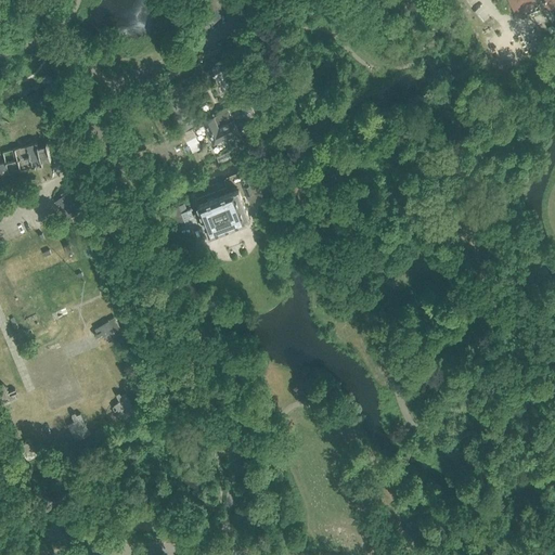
[(214,116),(224,138),(239,131),(234,120),(246,115),(244,110),(221,119),(219,114),(214,116)]
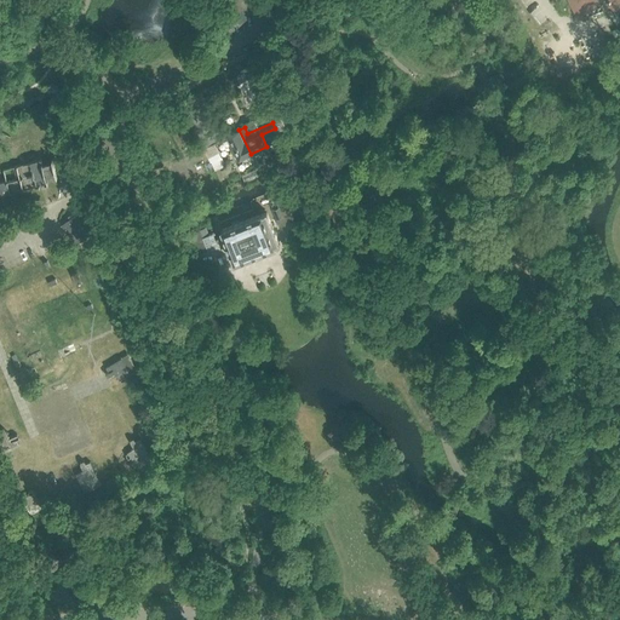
[(251,154),(239,130),(227,136),(239,160),(251,154)]
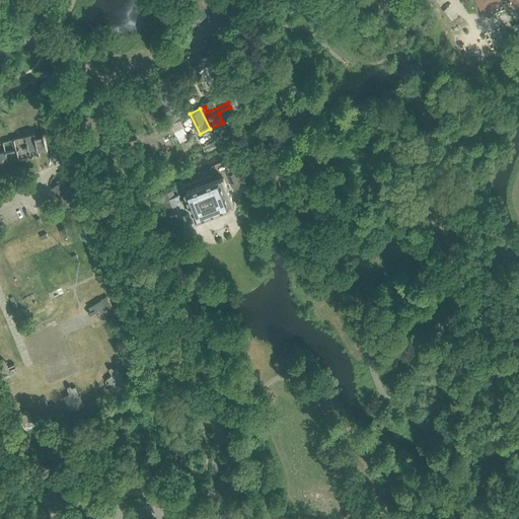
[(183,140),(190,138),(186,131),(183,127),(173,132),(175,134),(180,142),(183,140)]
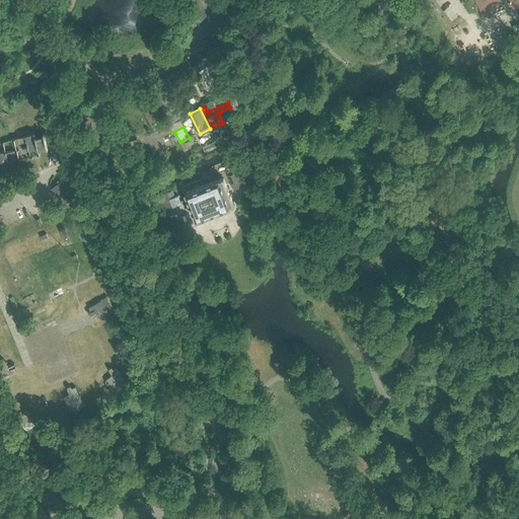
[(0,164),(34,154),(44,152),(49,151),(43,131),(34,133),(3,142),(5,151),(0,153),(0,164)]
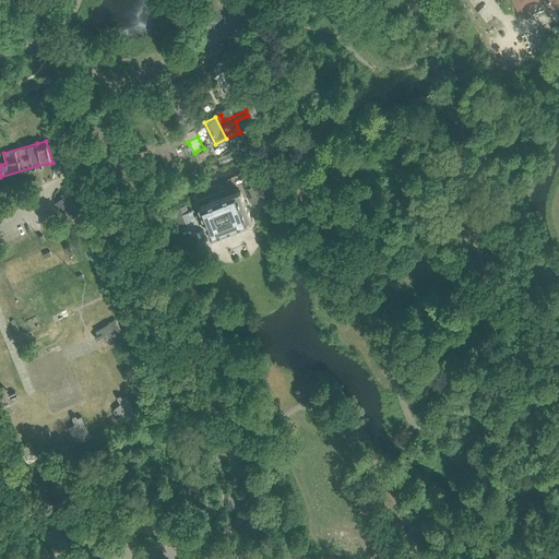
[(254,195),(253,190),(251,187),(246,189),(249,198),(253,195),(254,195)]
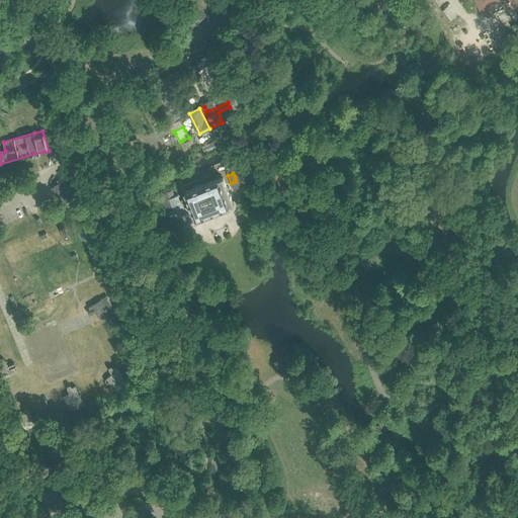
[(68,176),(52,187),(63,203),(79,192),(68,176)]
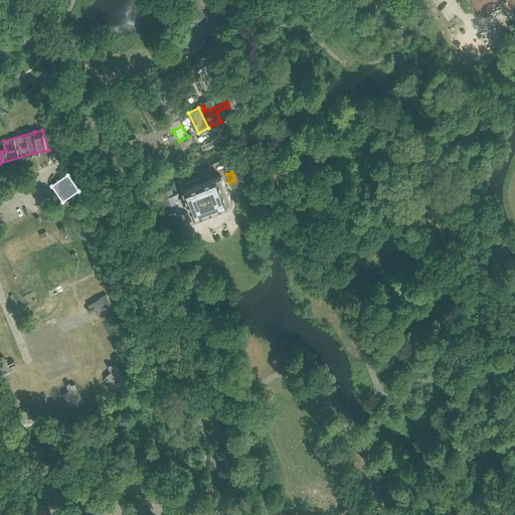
[(194,217),(214,210),(227,204),(227,203),(231,201),(221,176),(183,191),(194,217)]
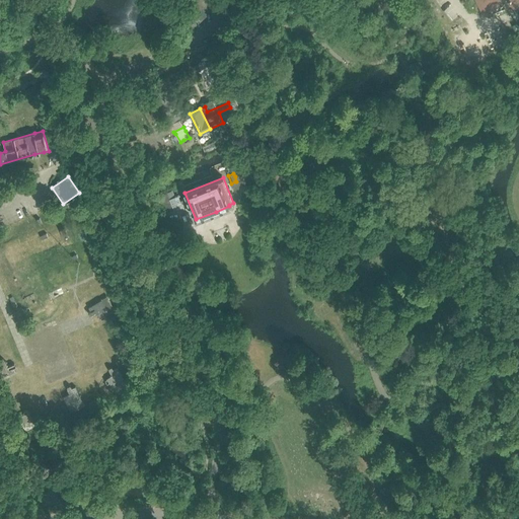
[(182,206),(180,200),(178,195),(169,198),(174,210),(182,206)]
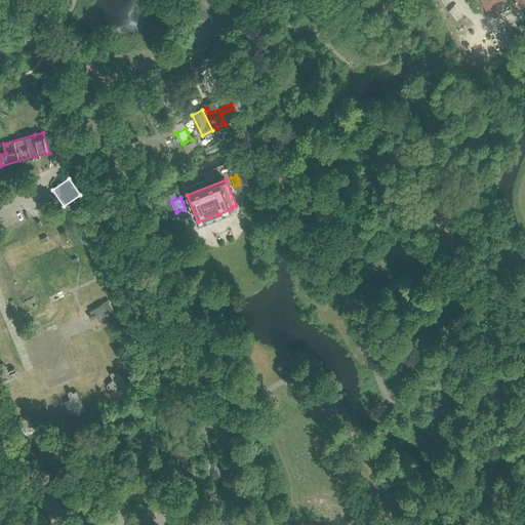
[(66,230),(61,232),(65,243),(70,240),(66,230)]
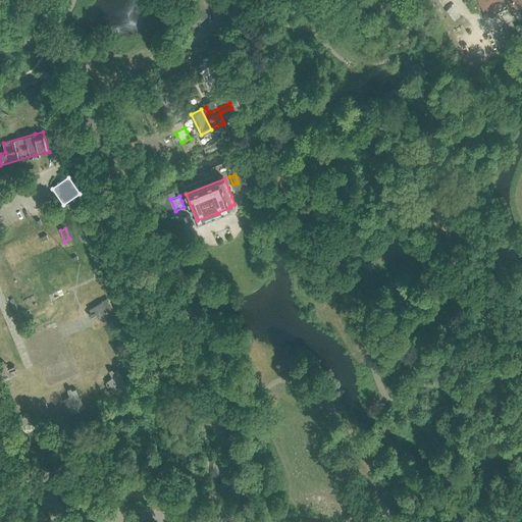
[(77,235),(82,243),(88,240),(84,231),(77,235)]
